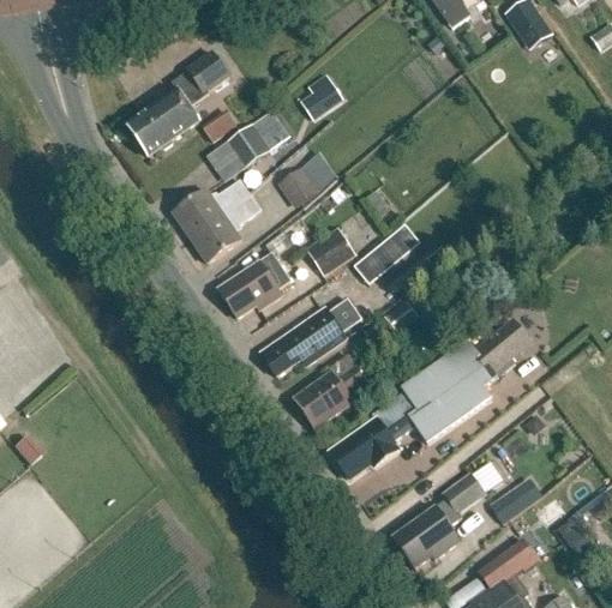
[(552,34),(529,0),(525,0),(508,12),(525,35),(532,30),(540,42),(552,34)]
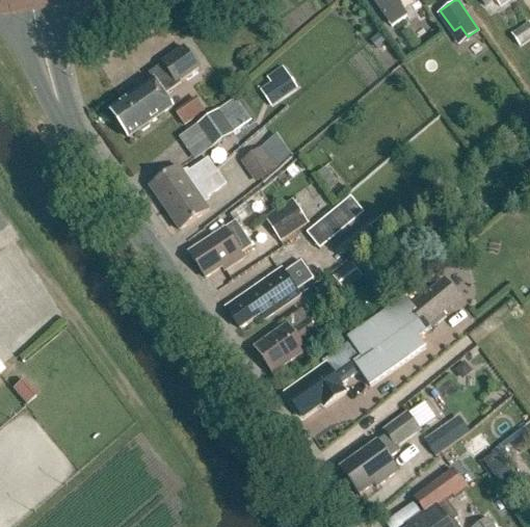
[(377,31),(370,37),(375,44),(382,37),(377,31)]
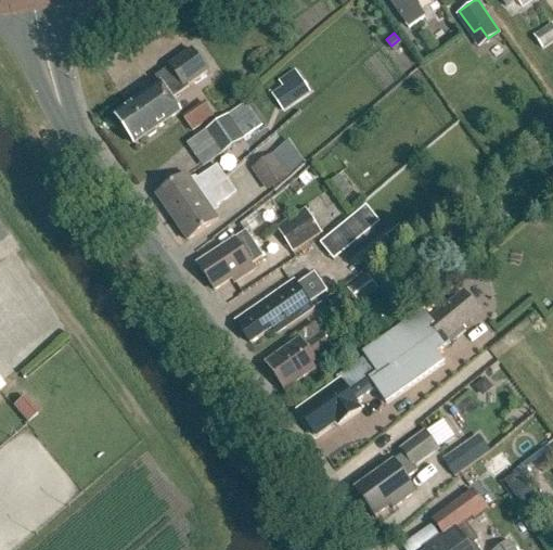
[(113,112),(114,113),(133,141),(144,133),(149,136),(154,131),(154,127),(179,110),(170,98),(188,85),(187,82),(206,68),(190,47),(167,62),(168,64),(153,74),(158,80),(113,112)]
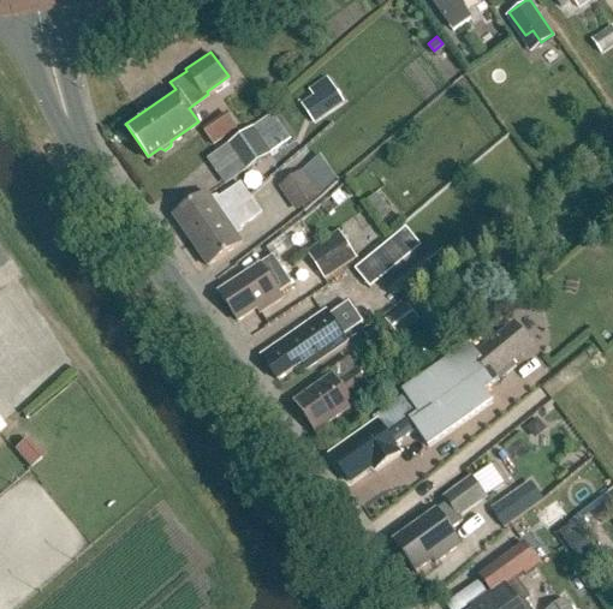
[(325,76),(309,87),(313,93),(323,109),(340,99),(325,76)]
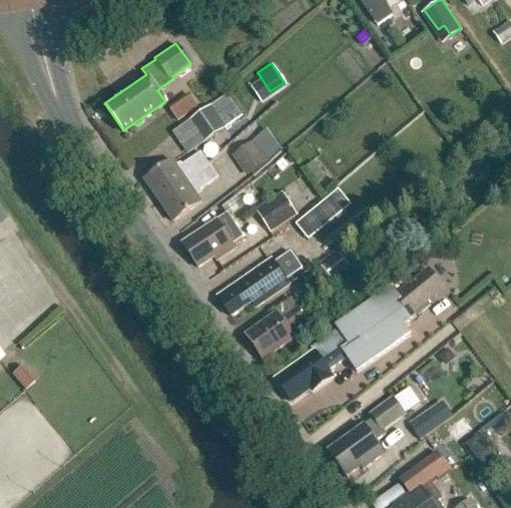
[(188,116),(203,138),(223,124),(208,102),(188,116)]
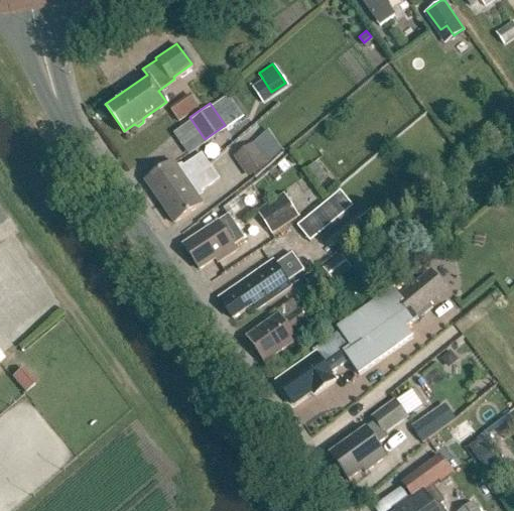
[(234,151),(247,171),(264,161),(252,140),(234,151)]
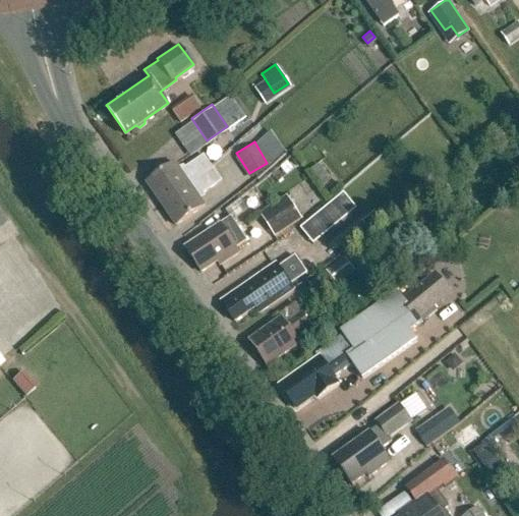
[(145,179),(160,201),(187,181),(209,162),(202,152),(181,166),(182,167),(179,169),(173,160),(145,179)]
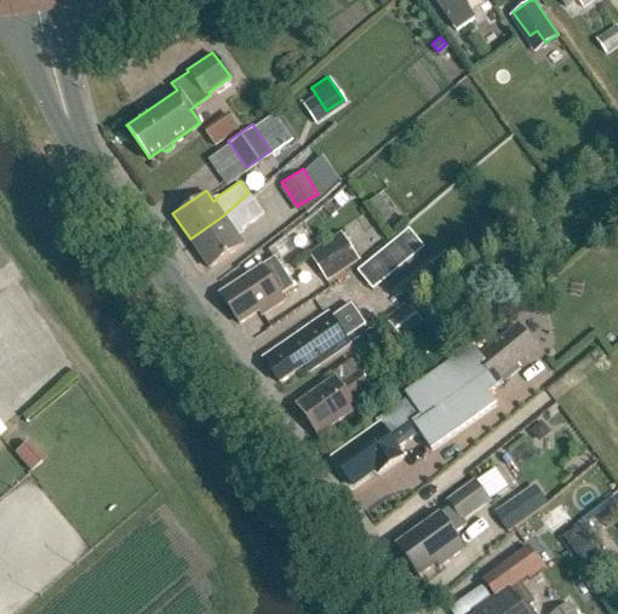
[(376,190),(365,199),(381,218),(392,210),(376,190)]
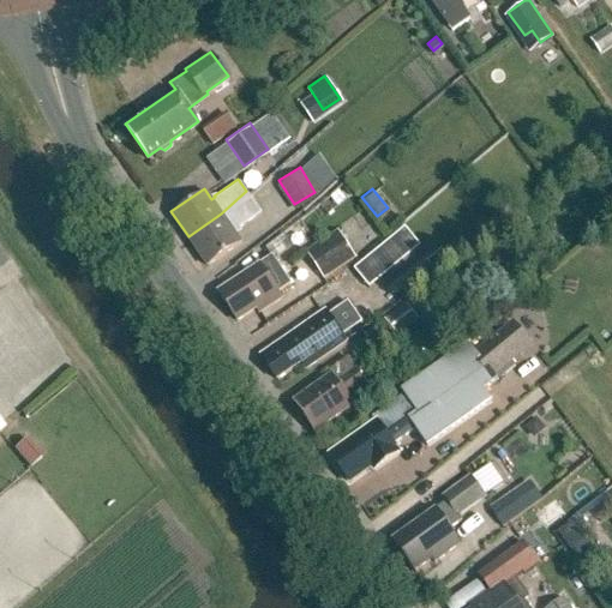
[(189,236),(207,262),(238,239),(232,228),(258,209),(246,191),(221,214),(189,236)]
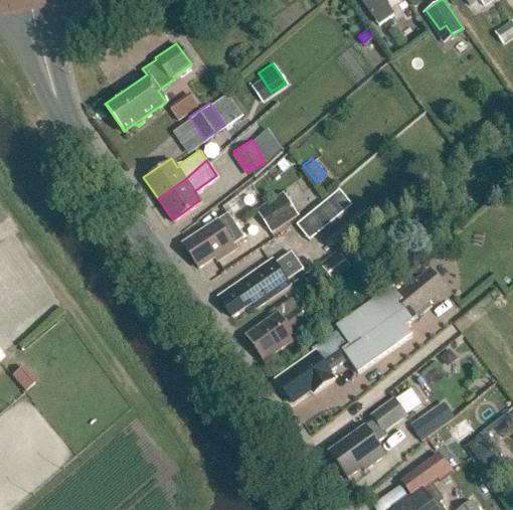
[(338,188),(313,208),(326,223),(350,203),(338,188)]
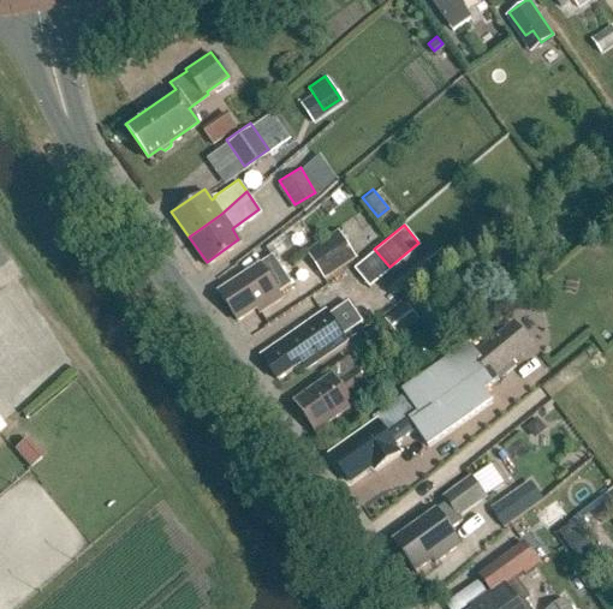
[(353,255),(337,228),(304,250),(322,275),(353,255)]
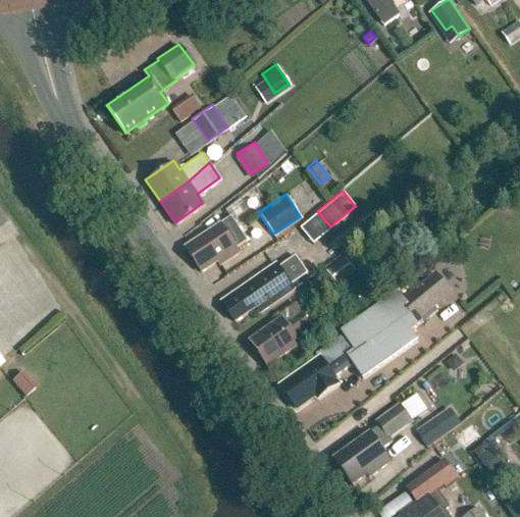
[(373,209),(361,219),(369,229),(381,218),(373,209)]
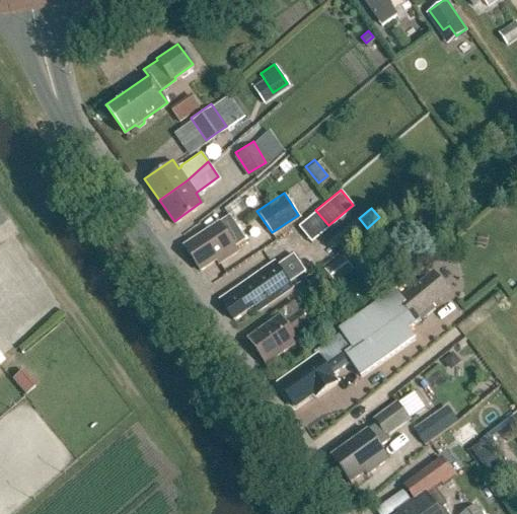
[(233,243),(244,236),(228,213),(182,243),(199,268),(215,257),(217,261),(236,248),(233,243)]
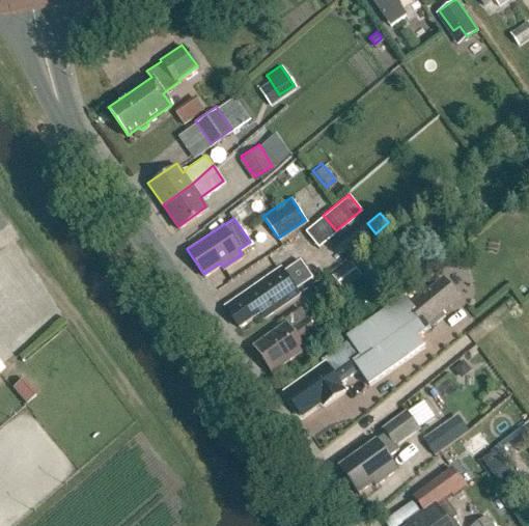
[(347,256),(311,284),(323,299),(359,271),(347,256)]
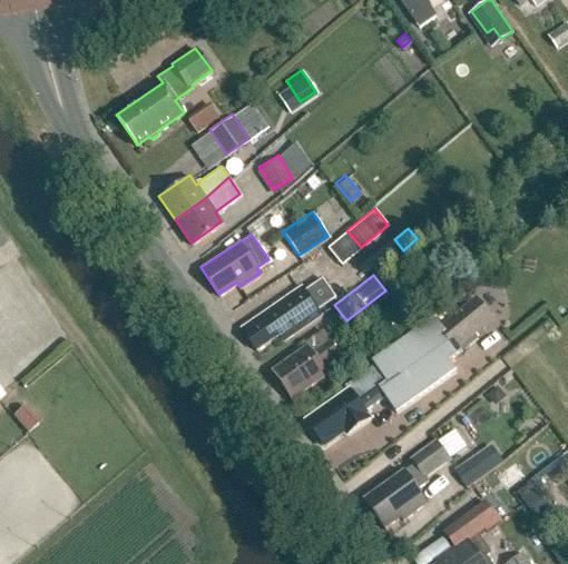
[(244,332),(256,348),(277,333),(282,338),(296,328),(295,327),(316,313),(315,313),(326,305),(313,286),(303,294),(302,293),(282,307),(276,300),(247,320),(252,326),(244,332)]
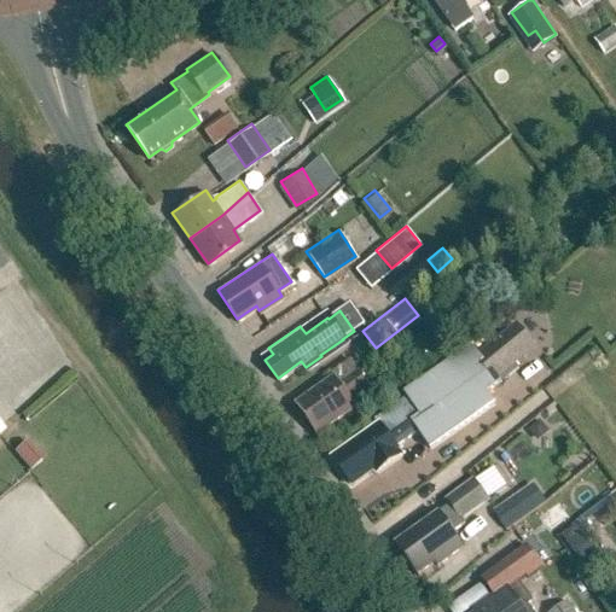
[(469,343),(404,391),(406,395),(372,418),(376,423),(330,454),(349,482),(352,481),(352,479),(371,466),(375,470),(399,452),(387,435),(410,419),(428,444),(492,401),(482,389),(497,378),(492,372),(530,342),(515,324),(476,353),(469,343)]
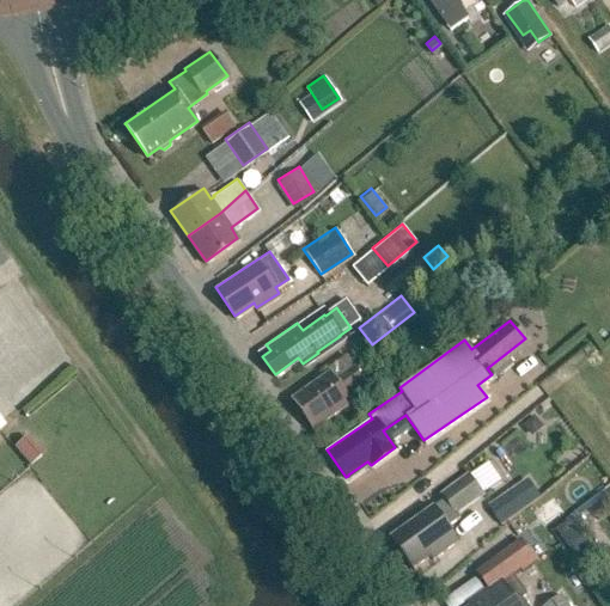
[(437,350),(420,325),(395,342),(412,367),(437,350)]
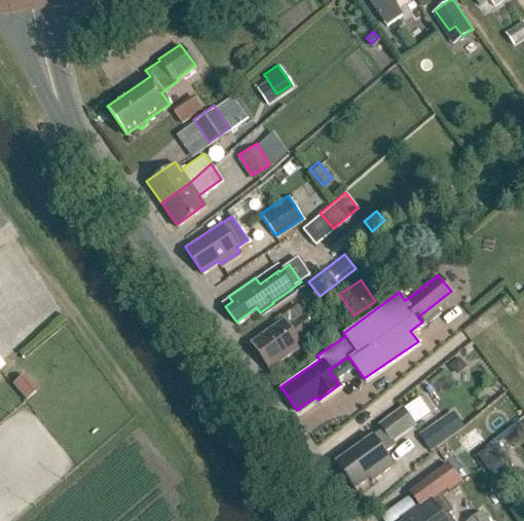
[(304,312),(288,324),(284,317),(250,340),(269,368),(302,345),(298,339),(314,328),(304,312)]
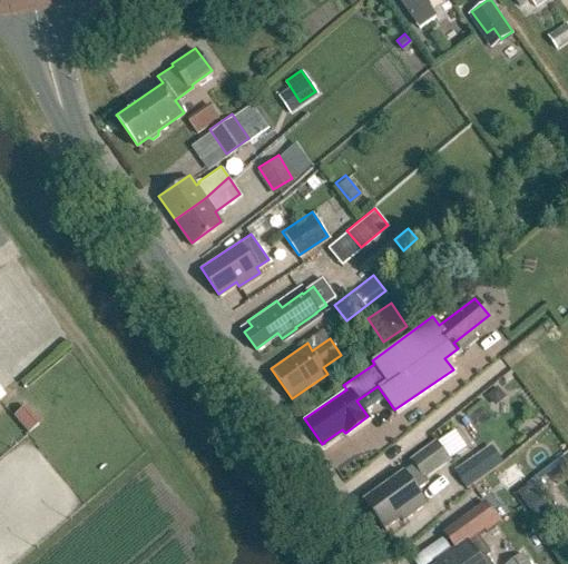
[(496,384),(485,393),(490,398),(498,399),(503,394),(496,384)]
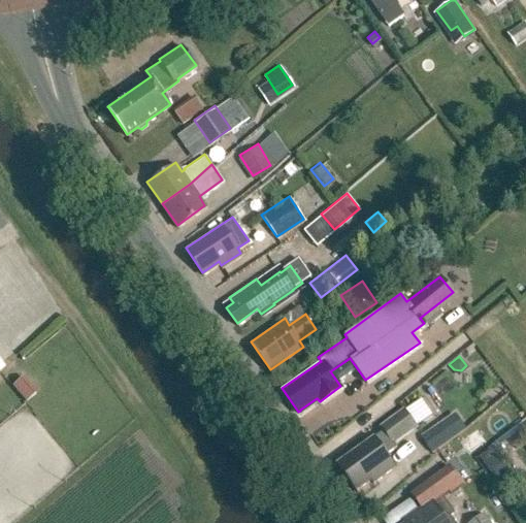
[(20,373),(9,382),(24,398),(34,389),(20,373)]
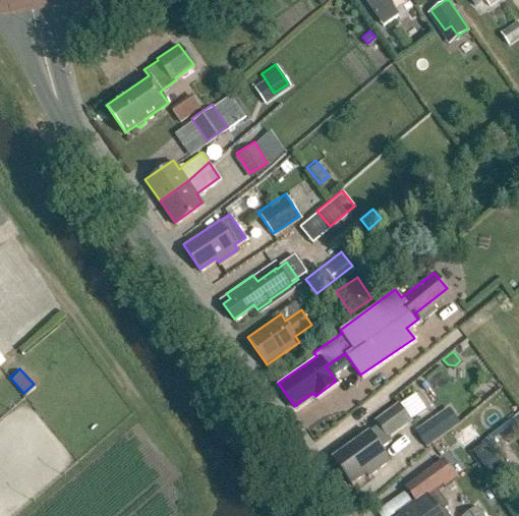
[(387,435),(409,418),(397,402),(375,418),(378,422),(333,455),(333,454),(331,455),(350,482),(351,481),(364,472),(366,474),(389,458),(388,457),(388,458),(380,446),(390,439),(387,435)]
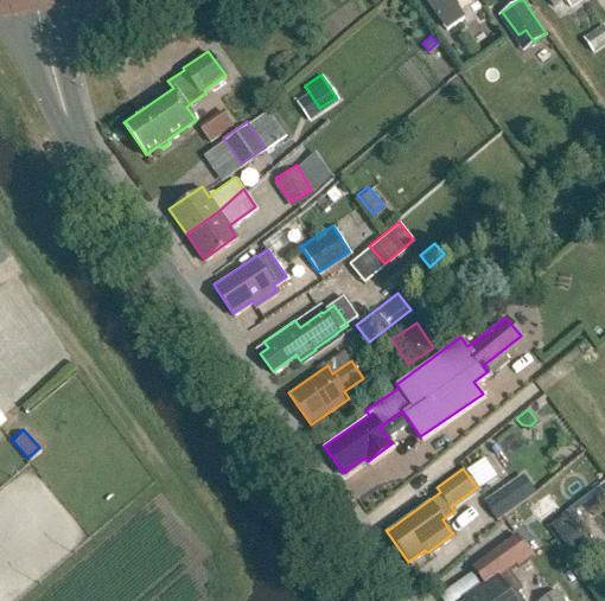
[(482,499),(495,517),(515,504),(502,486),(482,499)]
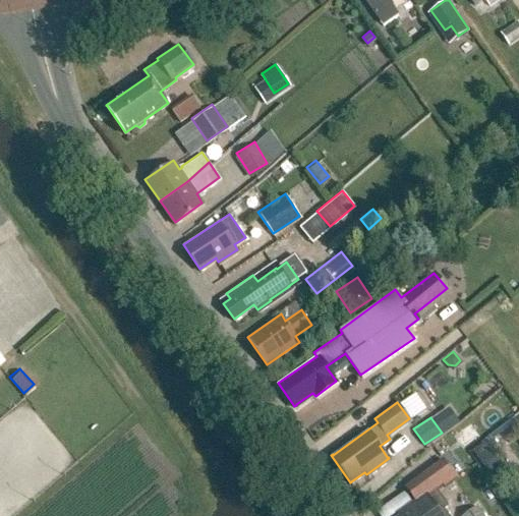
[(482,443),(473,450),(488,470),(499,463),(482,443)]
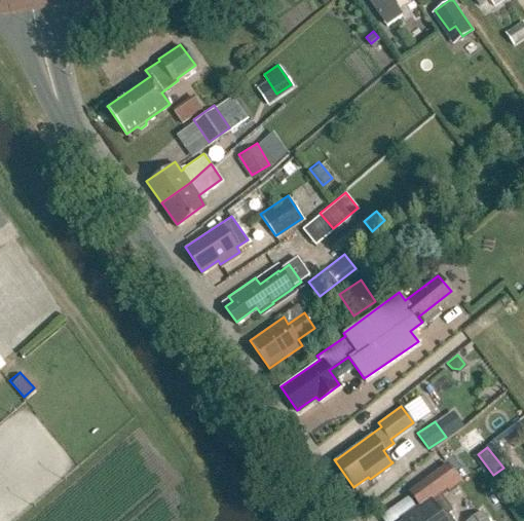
[(402,520),(452,520),(446,512),(450,509),(438,492),(445,487),(446,489),(459,480),(446,461),(408,488),(418,505),(401,516),(404,520),(402,520)]
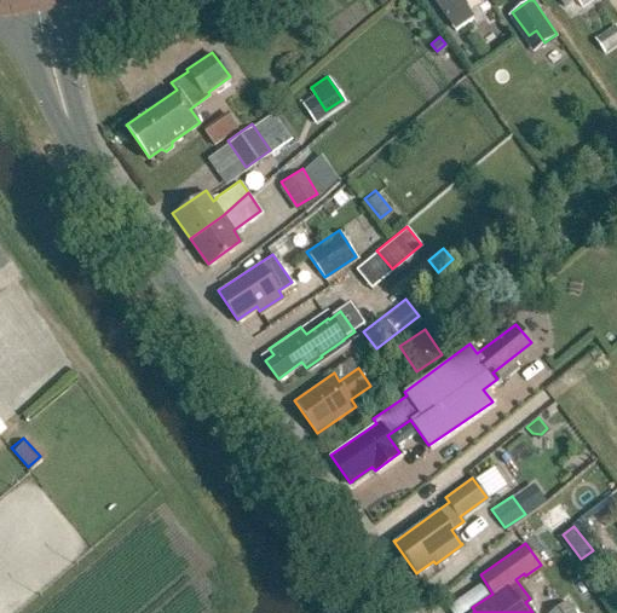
[(575,612),(565,597),(542,612),(575,612)]
